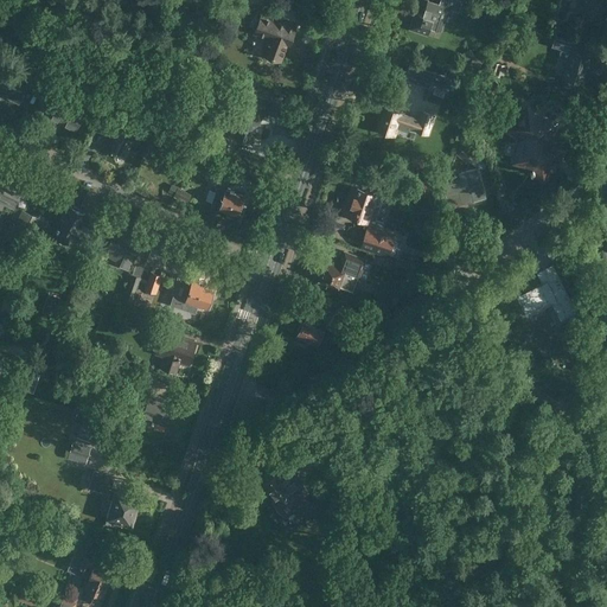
[(416,13),(411,29),(429,34),(430,27),(441,31),(446,17),(451,18),(453,11),(457,0),(440,0),(439,5),(439,6),(428,2),(423,16),(416,13)]
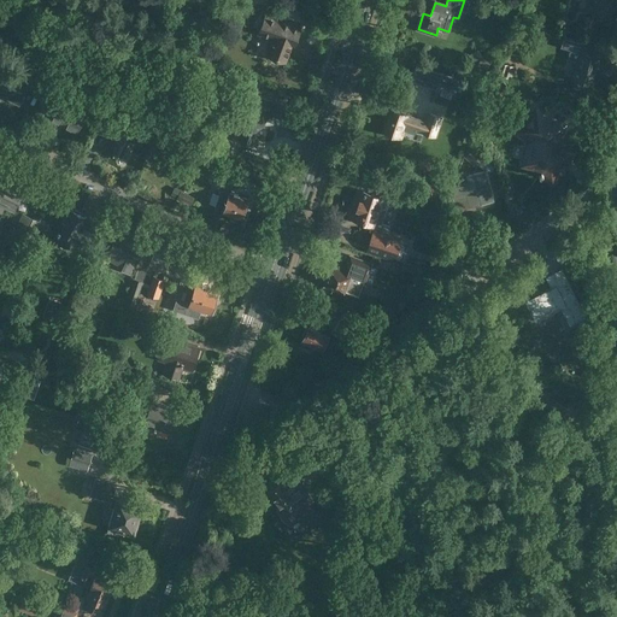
[(7,15),(1,29),(6,30),(12,16),(7,15)]
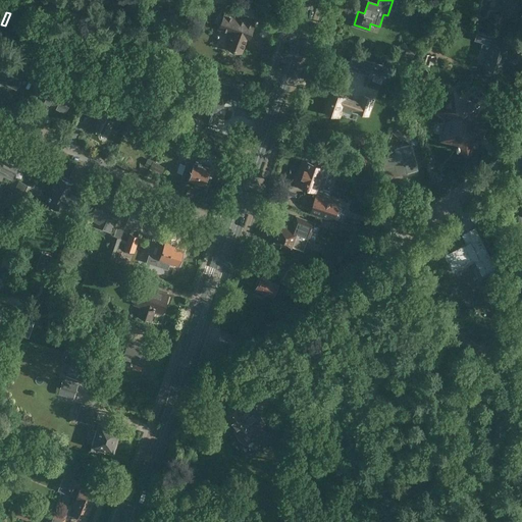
[(247,38),(249,39),(255,23),(225,12),(219,28),(232,33),(227,47),(242,52),(247,38)]
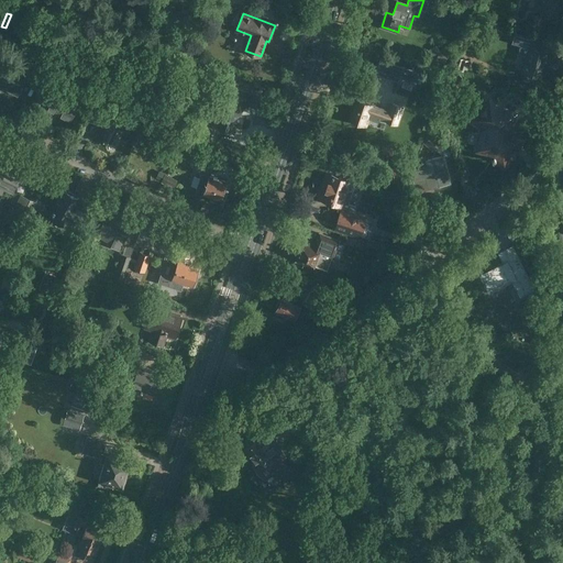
[(543,41),(536,39),(523,35),(520,48),(520,50),(520,52),(521,54),(522,55),(523,56),(525,56),(528,57),(523,73),(541,77),(548,54),(540,52),(543,41)]
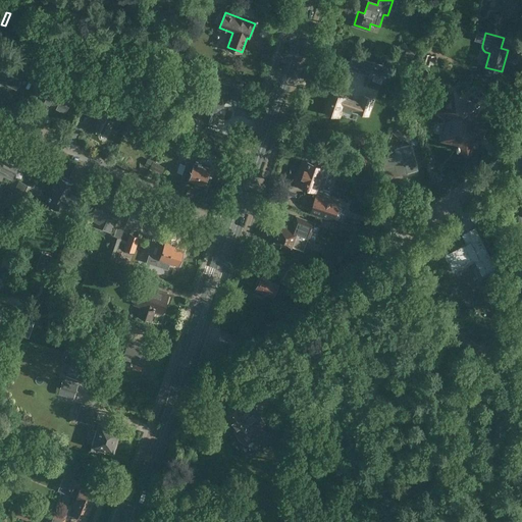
[(152,35),(147,42),(157,50),(162,43),(152,35)]
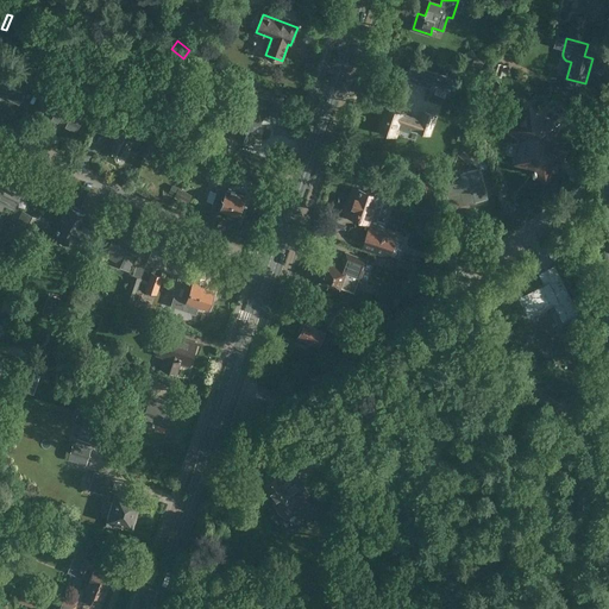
[(485,61),(475,57),(472,64),(482,68),(485,61)]
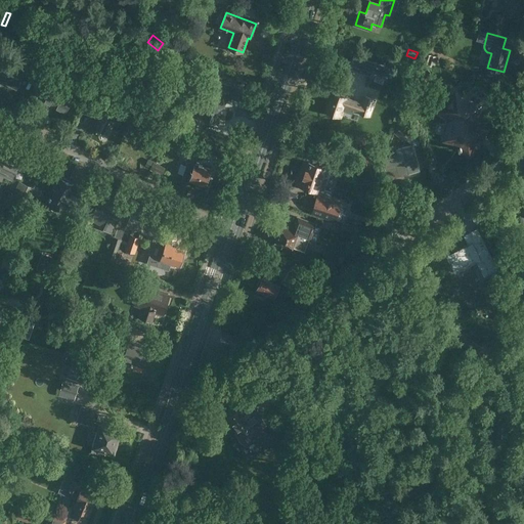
[(438,57),(424,52),(421,62),(435,67),(438,57)]
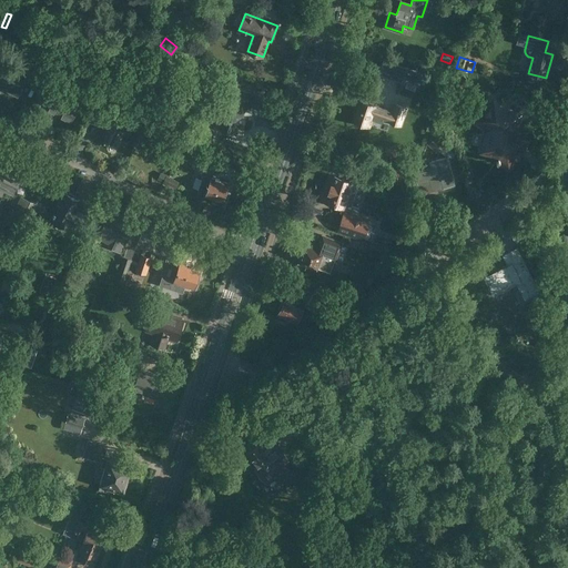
[(1,70),(3,66),(0,62),(0,87),(18,95),(26,82),(1,70)]
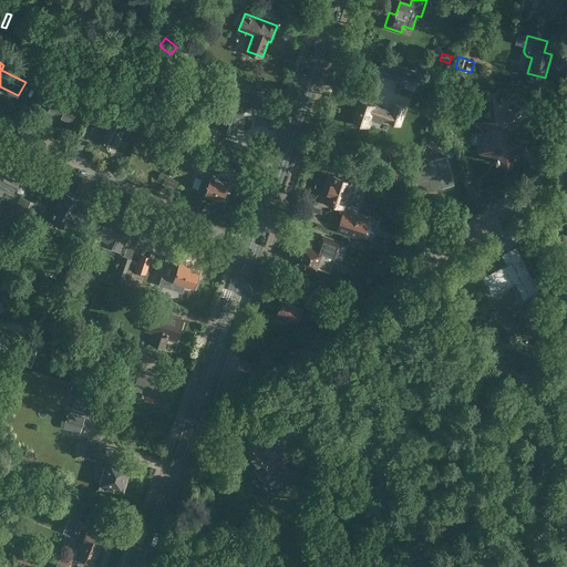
[(26,81),(38,88),(45,73),(32,68),(26,81)]
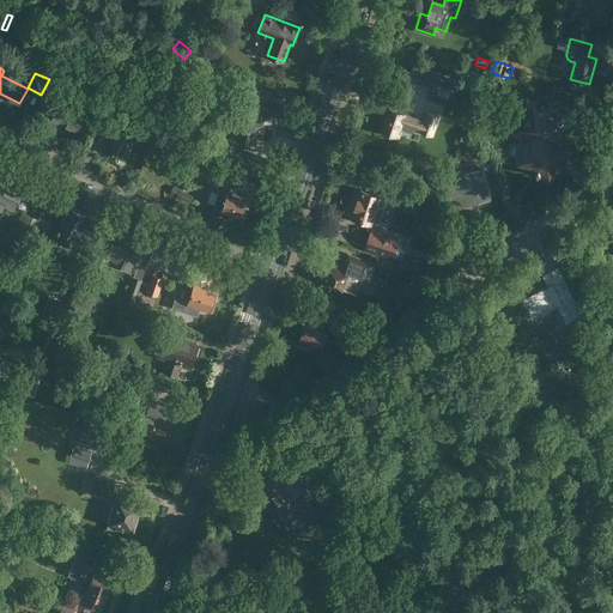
[(115,89),(117,82),(110,78),(107,85),(115,89)]
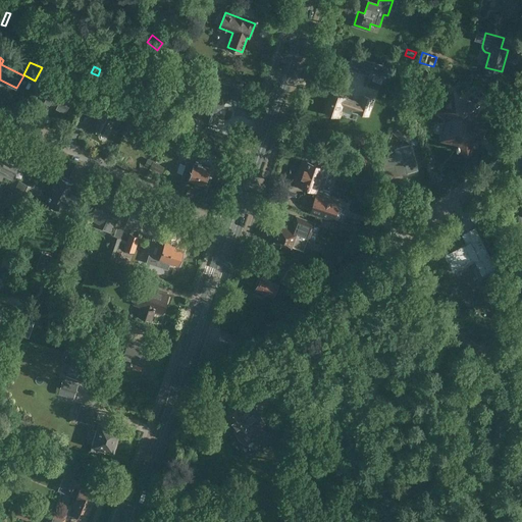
[(423,68),(413,81),(420,88),(431,75),(423,68)]
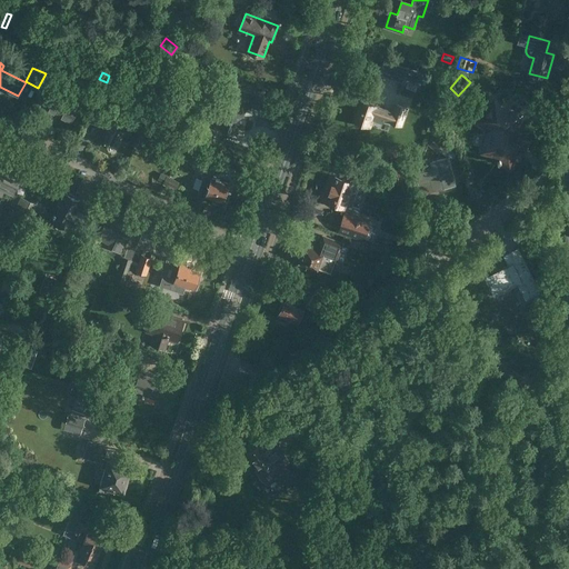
[(73,98),(71,103),(60,98),(62,92),(58,90),(46,112),(58,118),(59,117),(70,123),(77,109),(79,110),(83,103),(73,98)]
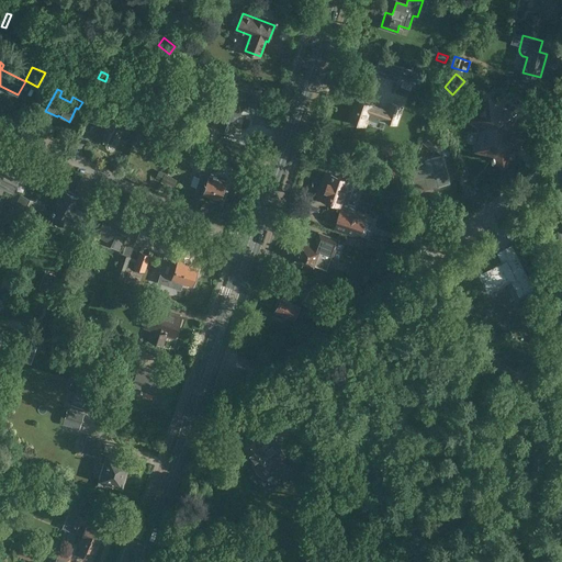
[(215,124),(234,131),(236,126),(239,127),(243,116),(239,115),(245,101),(225,94),(221,109),(216,108),(213,119),(216,120),(215,124)]
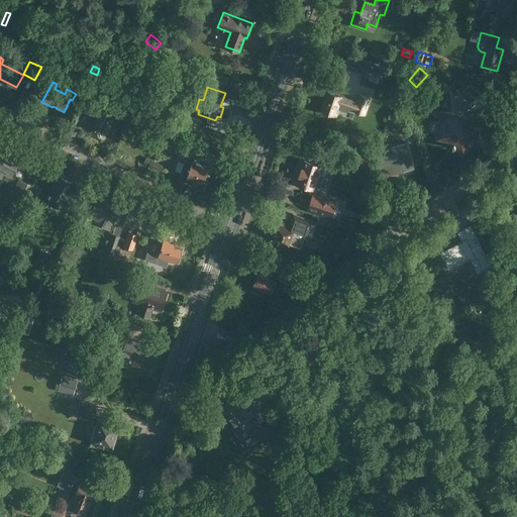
[(399,92),(393,89),(389,101),(395,103),(399,92)]
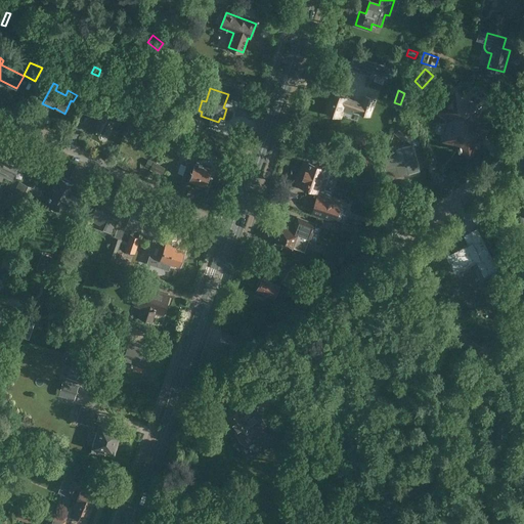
[(450,119),(444,140),(454,143),(469,155),(483,135),(474,128),(479,106),(471,103),(455,91),(446,103),(455,111),(450,119)]
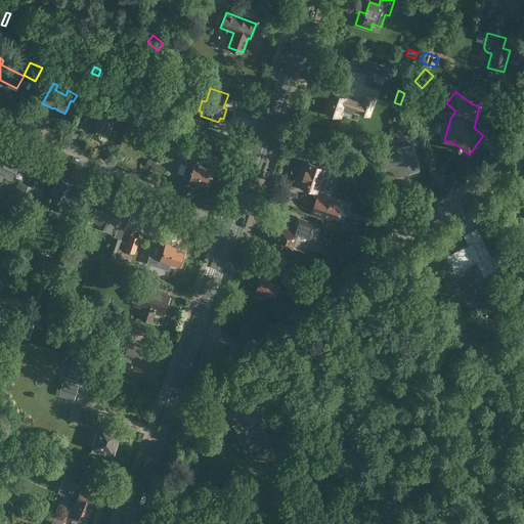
[(325,112),(341,118),(345,107),(369,116),(375,100),(364,96),(362,103),(333,92),(325,112)]
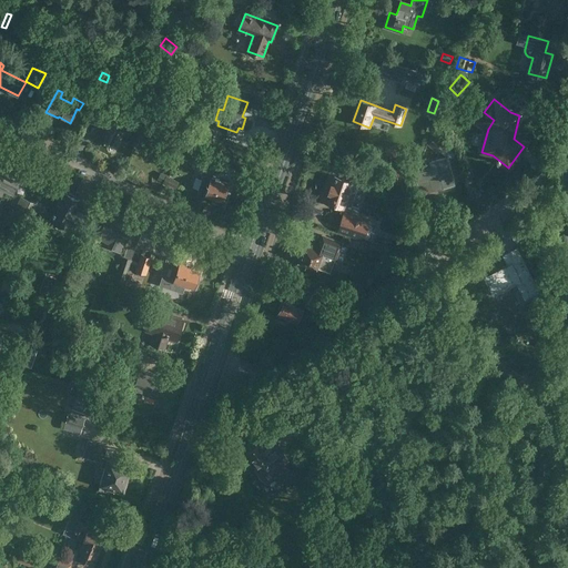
[(110,117),(110,115),(114,108),(103,102),(93,121),(103,127),(99,134),(103,137),(101,140),(109,144),(111,142),(119,145),(125,133),(120,130),(123,123),(110,117)]
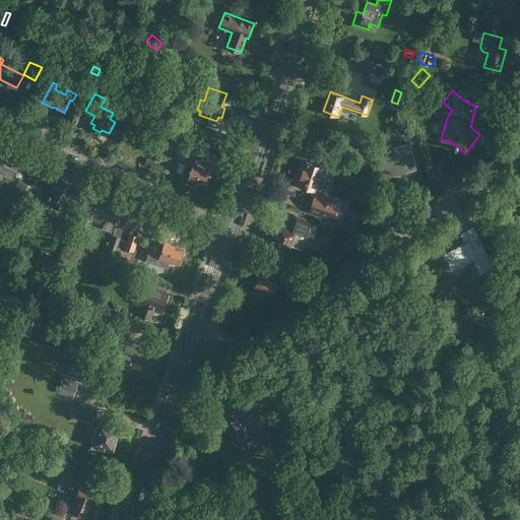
[(132,109),(131,110),(145,119),(146,118),(148,114),(134,105),(132,109)]
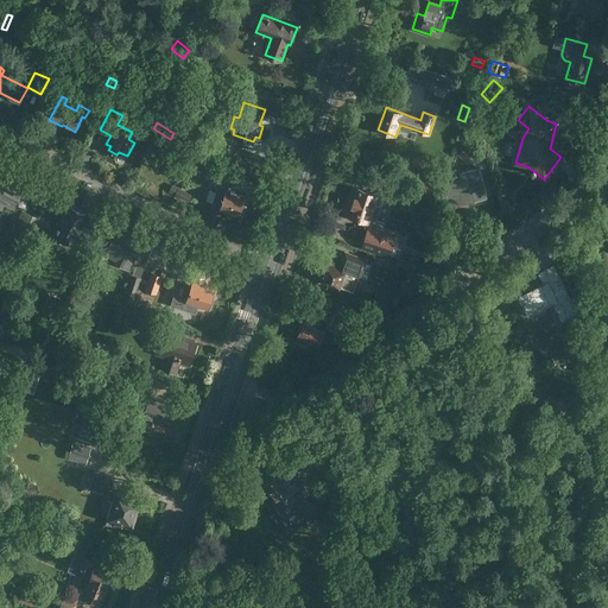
[(210,133),(208,141),(229,151),(232,140),(210,133)]
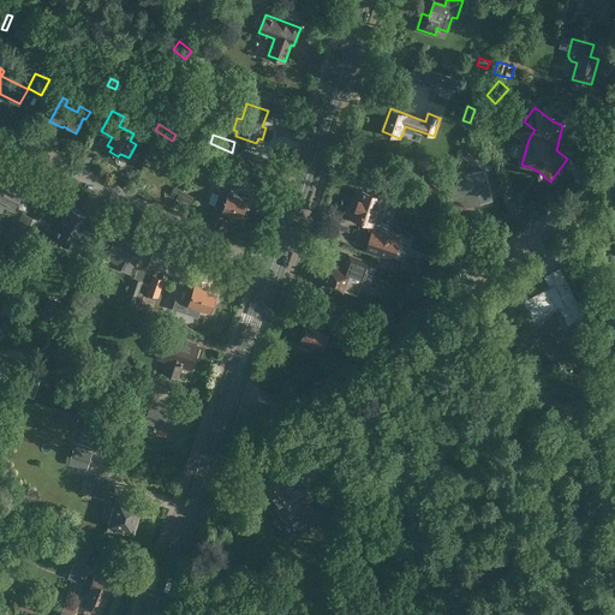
[(476,163),(482,156),(473,149),(465,159),(473,166),(476,163)]
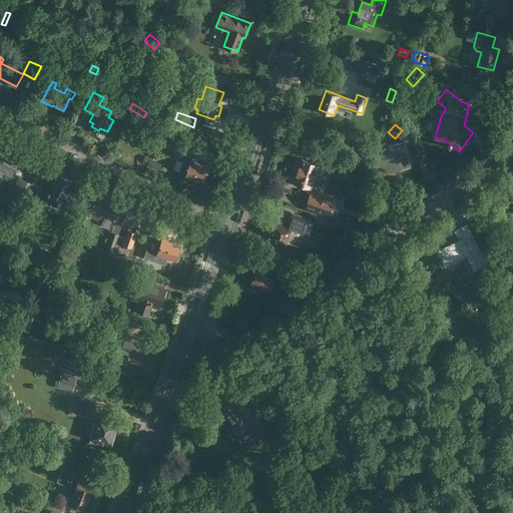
[(159,126),(156,134),(169,141),(173,133),(159,126)]
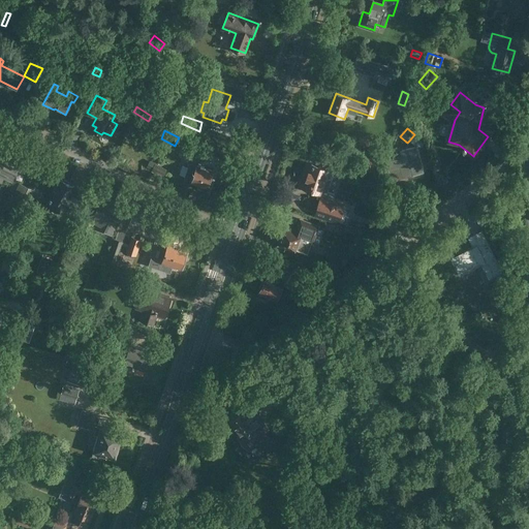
[(414,134),(409,141),(415,146),(417,146),(417,147),(422,141),(414,134)]
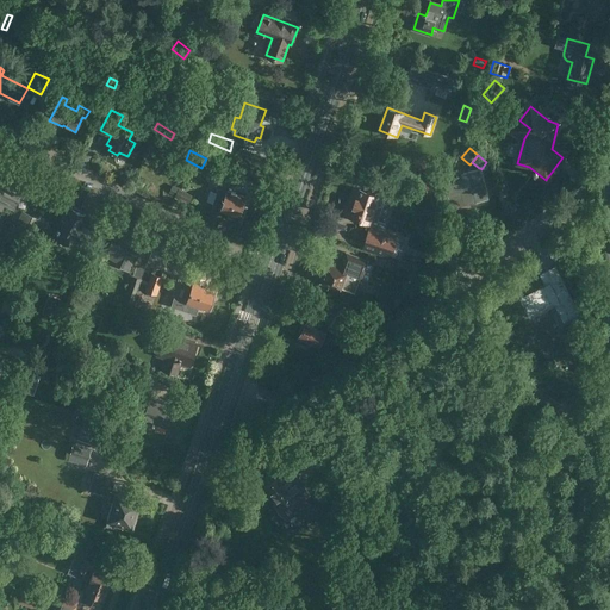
[(425,162),(415,159),(412,166),(423,169),(425,162)]
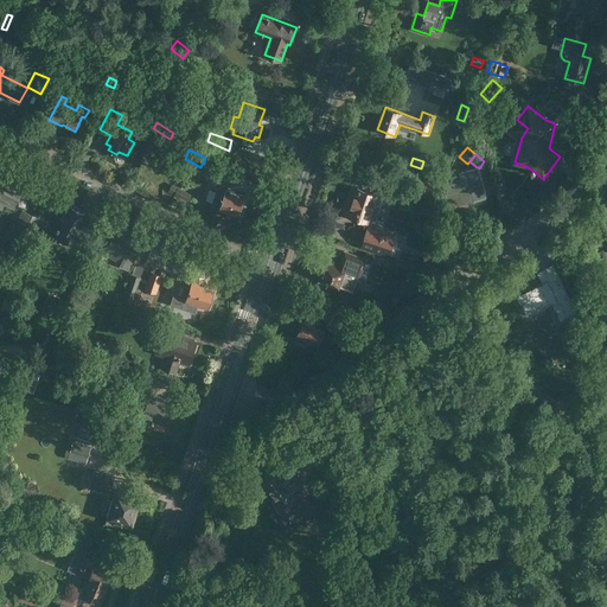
[(221,164),(218,171),(227,174),(229,167),(221,164)]
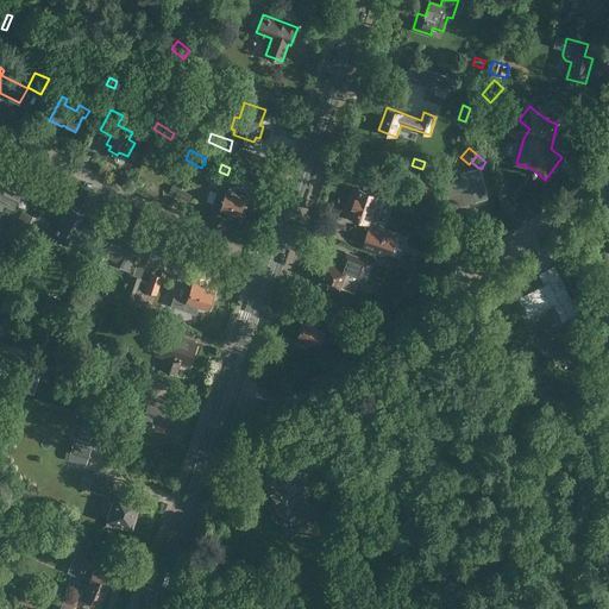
[(445,186),(451,207),(452,207),(449,195),(462,192),(464,203),(487,198),(479,169),(462,174),(464,181),(445,186)]
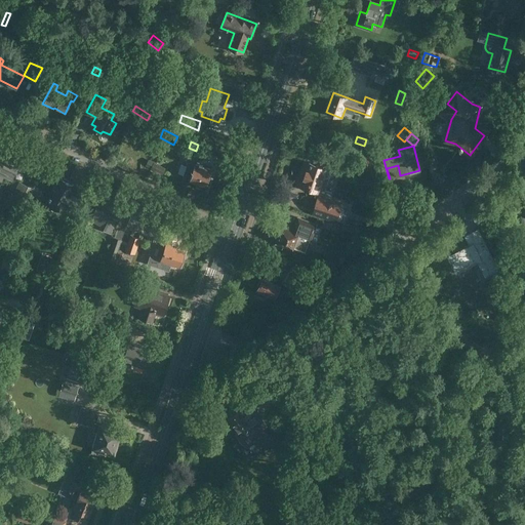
[(18,157),(15,164),(0,156),(0,173),(12,179),(18,168),(27,172),(31,163),(18,157)]
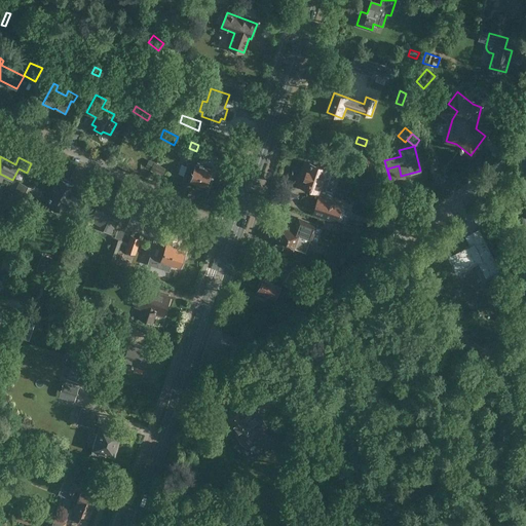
[(371,171),(368,157),(360,159),(364,173),(371,171)]
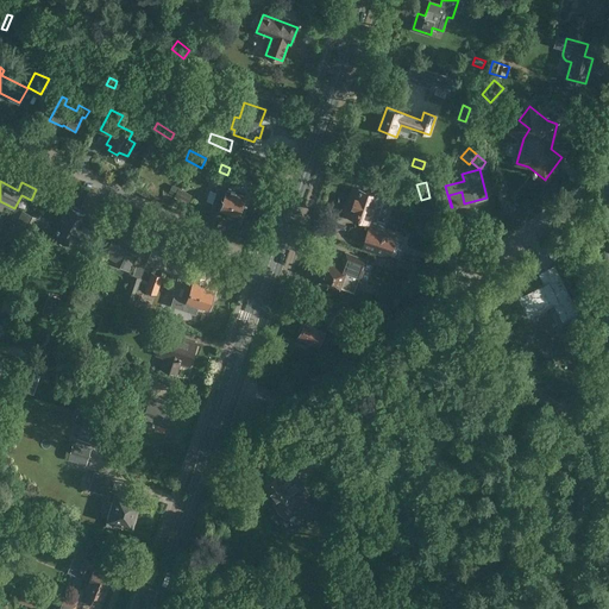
[(179,188),(175,195),(189,202),(193,195),(179,188)]
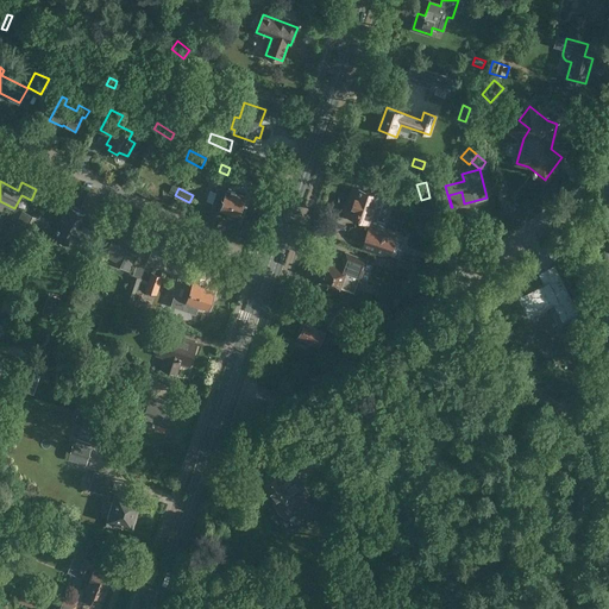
[(218,188),(212,207),(228,212),(227,217),(238,220),(245,196),(218,188)]
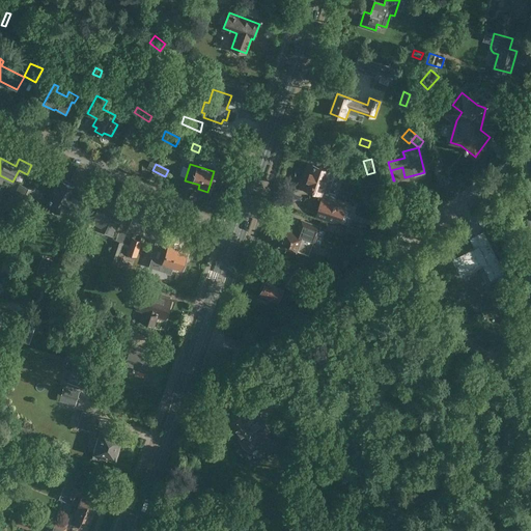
[(330,170),(312,164),(304,188),(328,196),(332,182),(327,179),(330,170)]
